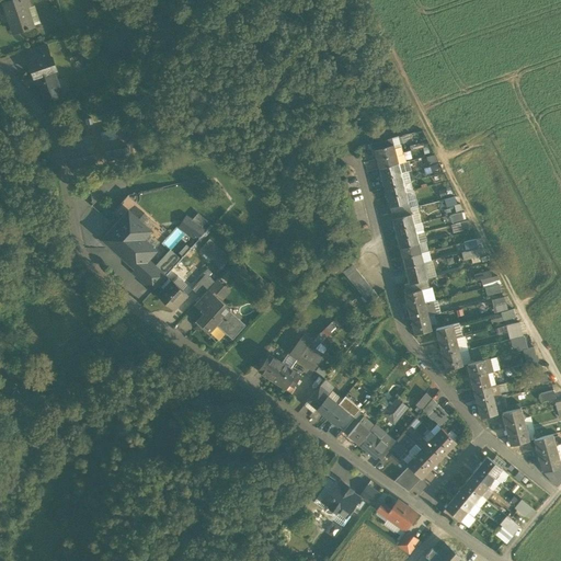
[(11,0),(3,2),(14,33),(26,29),(27,30),(30,30),(30,29),(34,26),(33,25),(27,8),(31,7),(29,0),(11,0)]
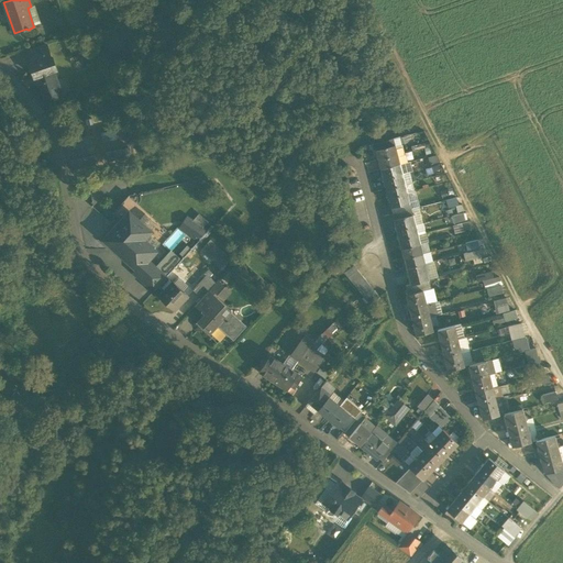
[(31,7),(28,8),(33,25),(41,23),(34,6),(31,7)]
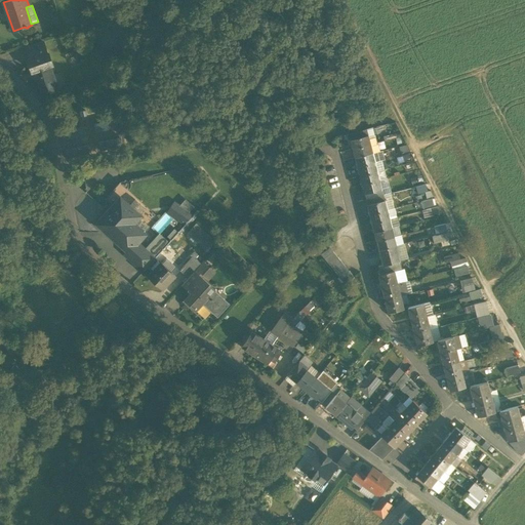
[(64,42),(66,49),(74,47),(71,40),(64,42)]
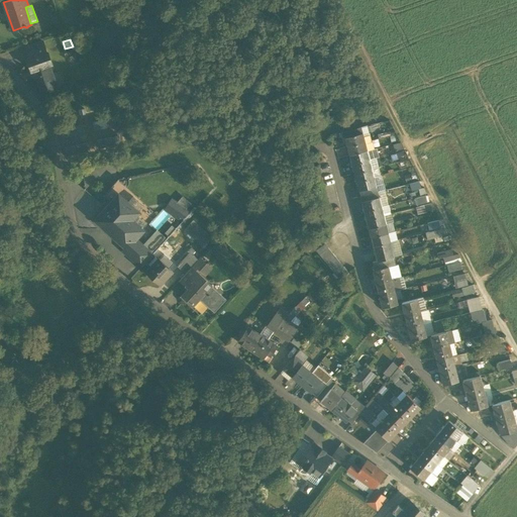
[(25,47),(29,59),(46,54),(42,41),(25,47)]
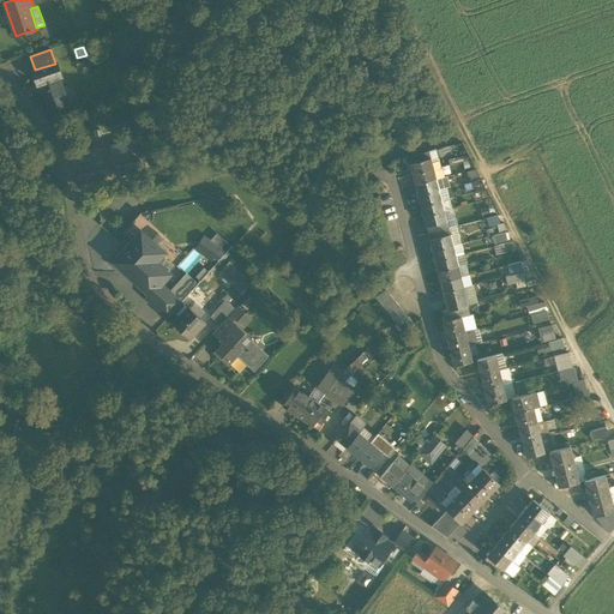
[(97,52),(86,55),(89,61),(98,58),(97,52)]
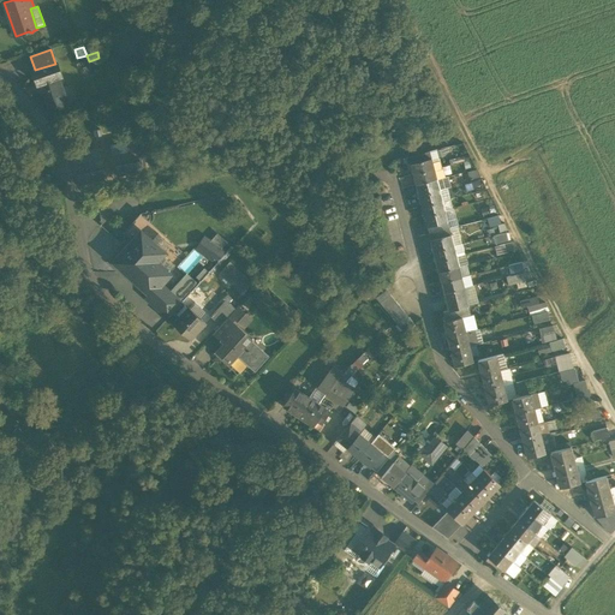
[(77,58),(75,59),(78,70),(90,65),(89,61),(87,55),(77,58)]
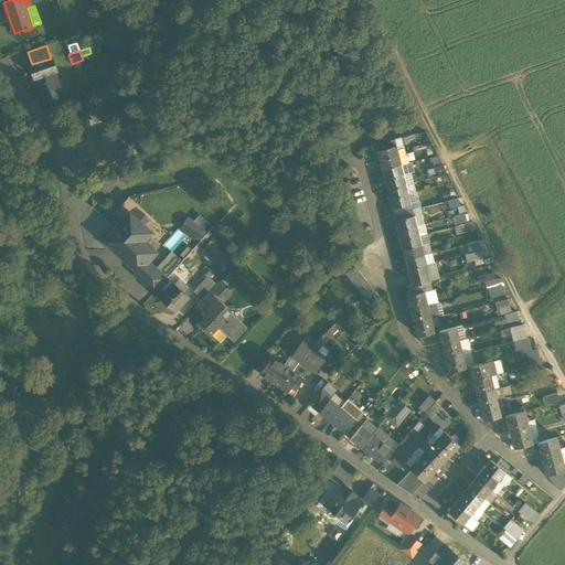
[(38,77),(46,102),(59,98),(53,83),(56,82),(54,72),(56,71),(52,57),(51,59),(32,64),(30,65),(34,78),(38,77)]
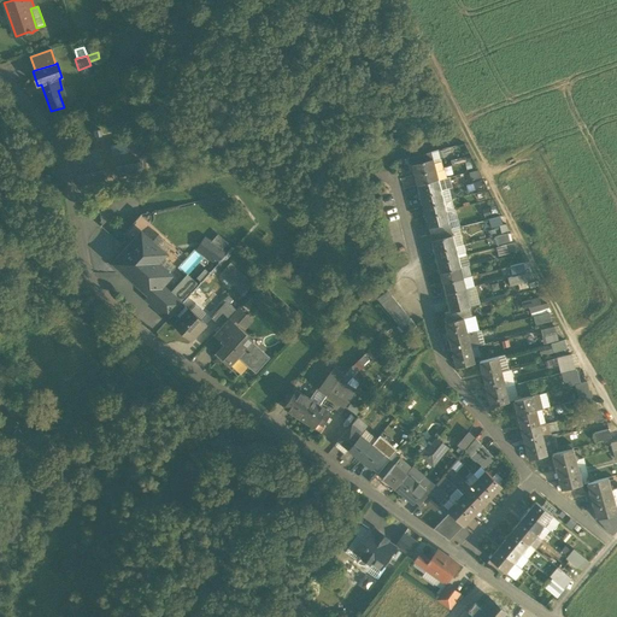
[(112,157),(137,151),(135,141),(110,147),(112,157)]
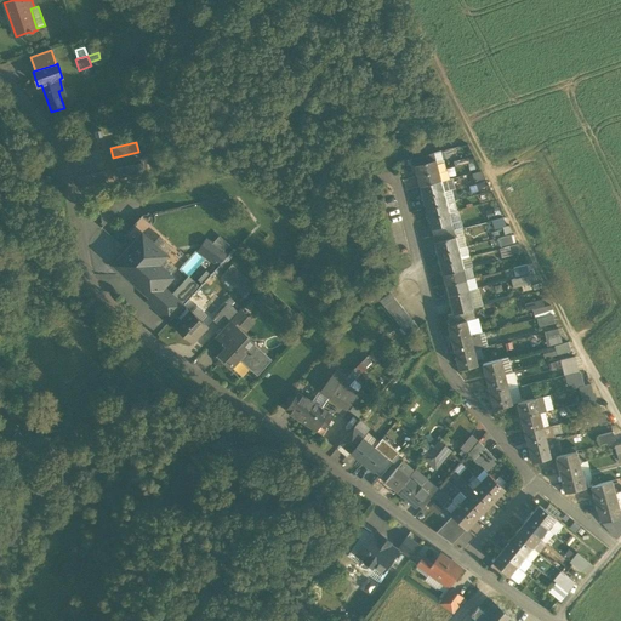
[(75,166),(101,160),(98,152),(73,157),(75,166)]
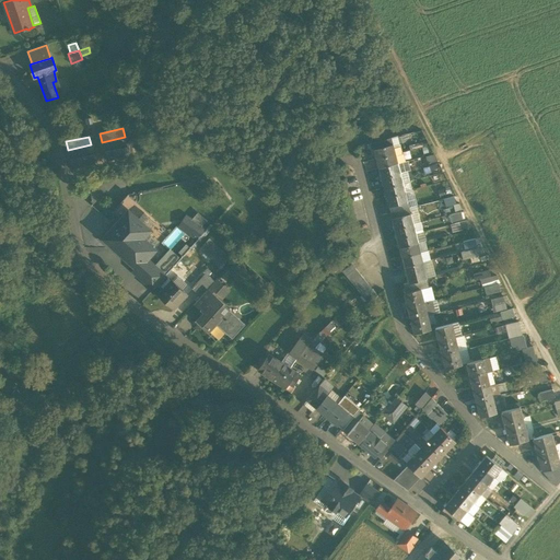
[(373,142),(374,149),(393,143),(392,138),(373,142)]
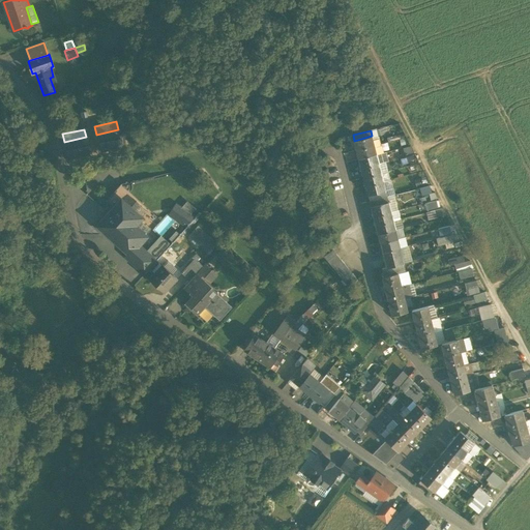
[(354,141),(356,150),(374,145),(373,139),(372,136),(354,141)]
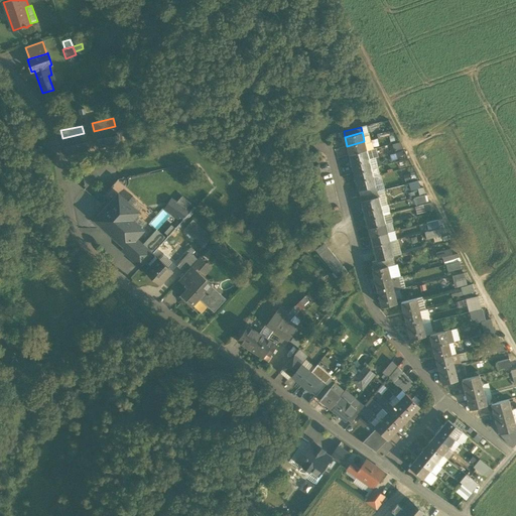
[(98,149),(119,144),(117,136),(96,141),(98,149)]
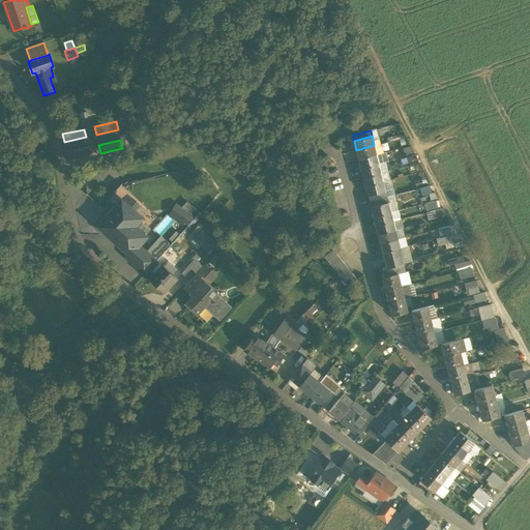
[(380,144),(374,145),(376,154),(382,153),(380,144)]
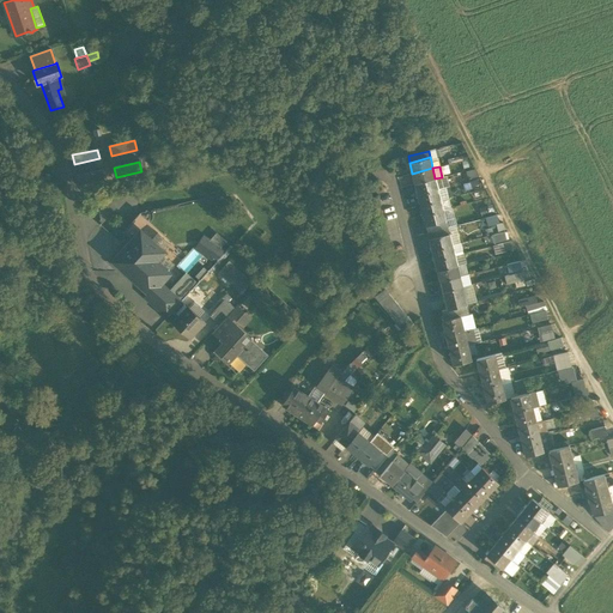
[(412,174),(414,183),(435,178),(432,168),(412,174)]
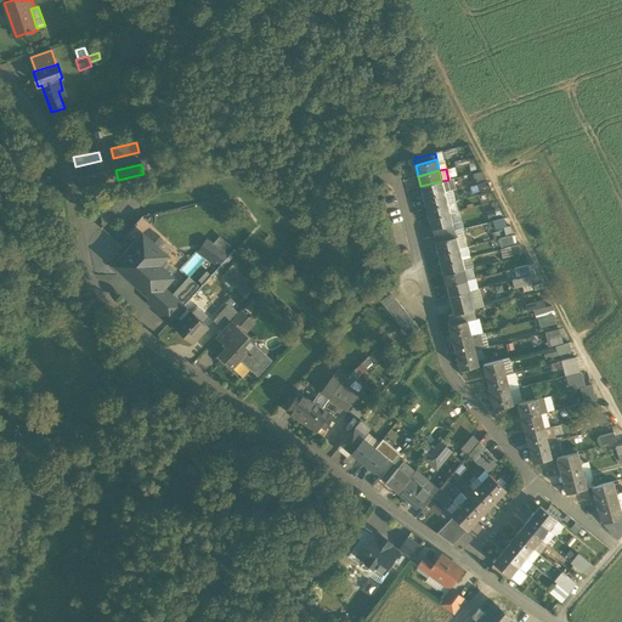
[(482,171),(473,174),(474,182),(486,179),(482,171)]
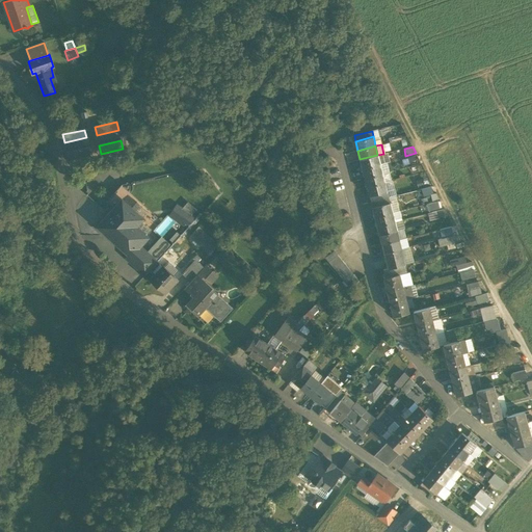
[(69,161),(90,156),(88,148),(67,153),(69,161)]
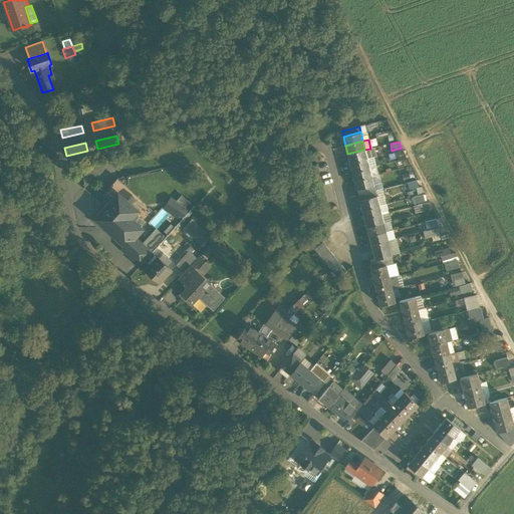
[(370,149),(364,150),(367,159),(373,157),(376,156),(374,148),(370,149)]
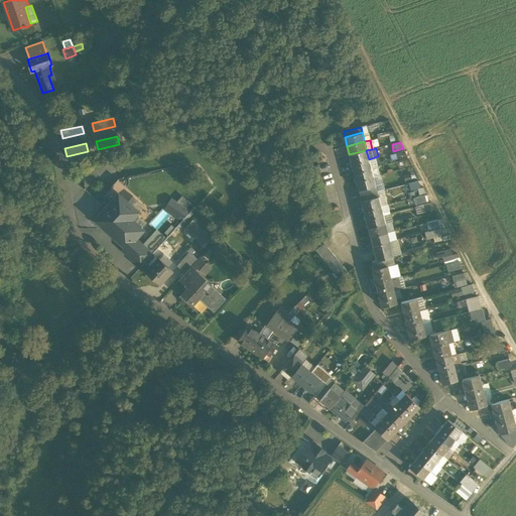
[(349,154),(352,163),(369,159),(366,150),(349,154)]
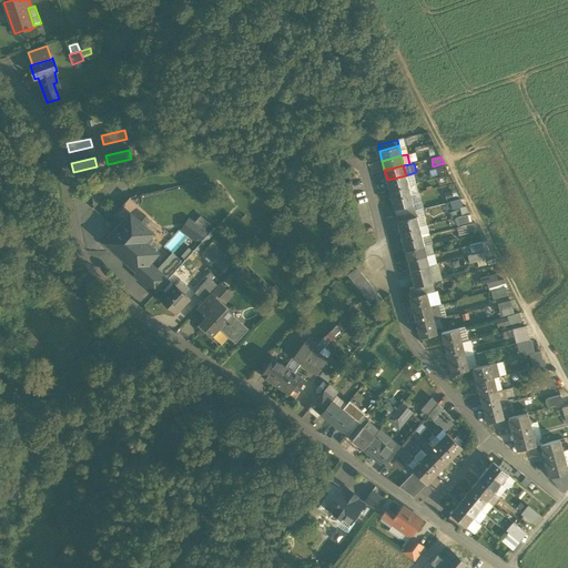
[(413,173),(406,175),(408,185),(416,183),(413,173)]
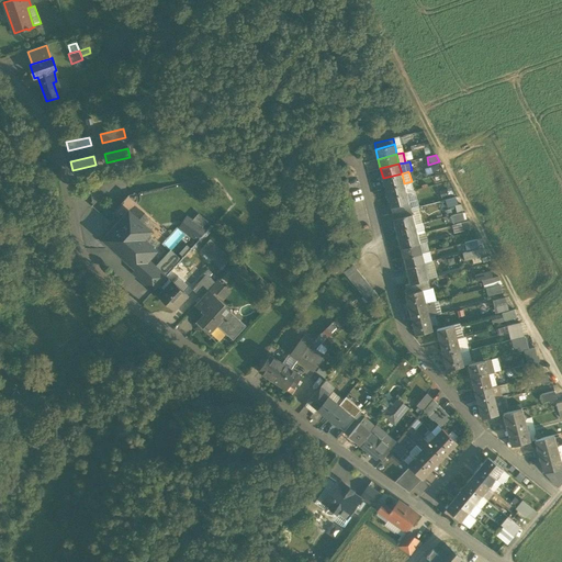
[(383,178),(385,188),(404,183),(402,173),(383,178)]
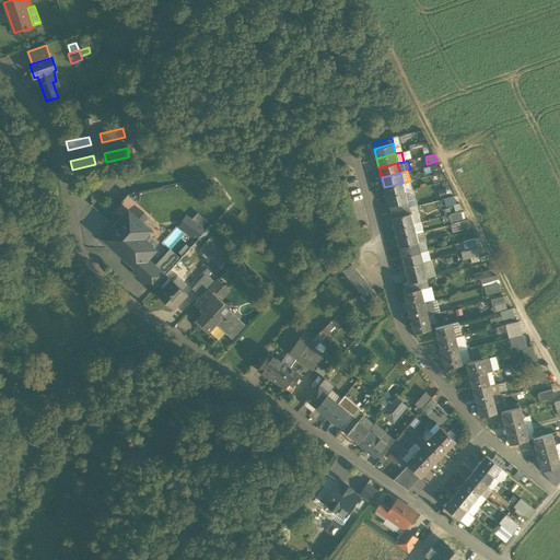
[(410,181),(403,183),(405,191),(412,189),(410,181)]
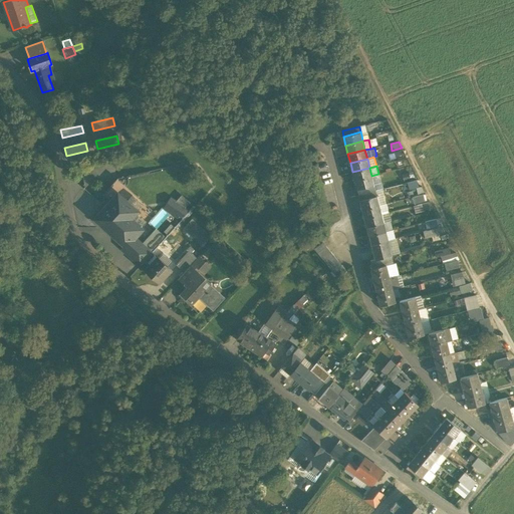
[(352,172),(354,180),(371,176),(369,168),(352,172)]
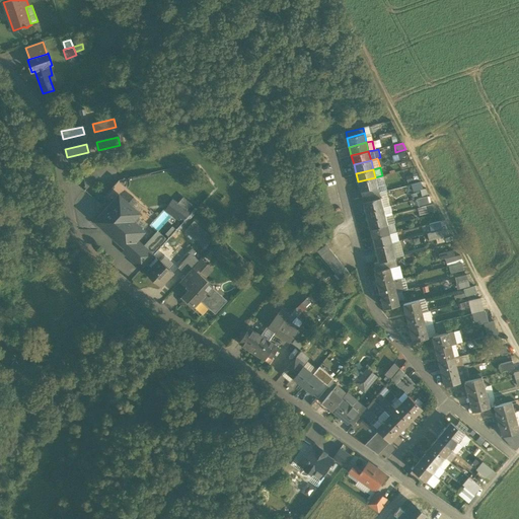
[(382,175),(375,177),(377,187),(379,193),(386,192),(387,191),(383,175),(382,175)]
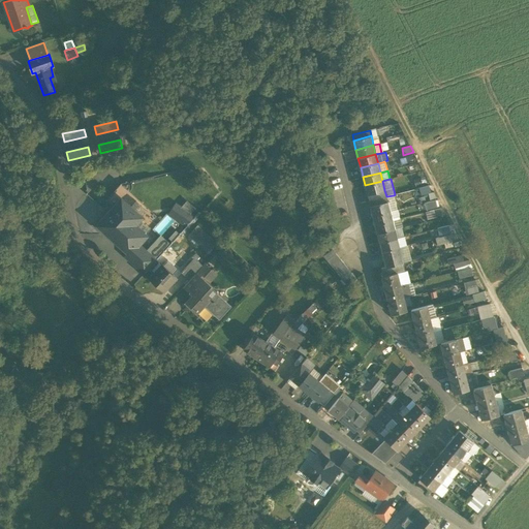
[(384,190),(382,181),(365,185),(367,194),(384,190)]
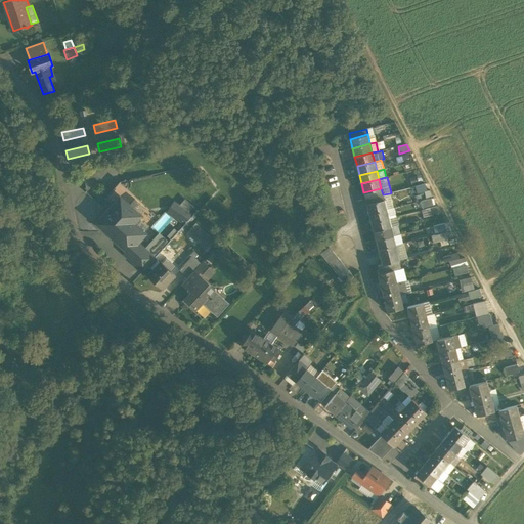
[(104,199),(113,206),(120,199),(128,206),(136,197),(120,182),(104,199)]
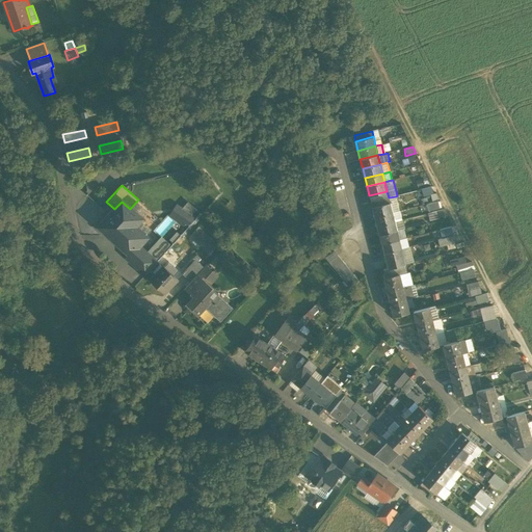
[(422,189),(423,196),(430,194),(433,194),(431,187),(422,189)]
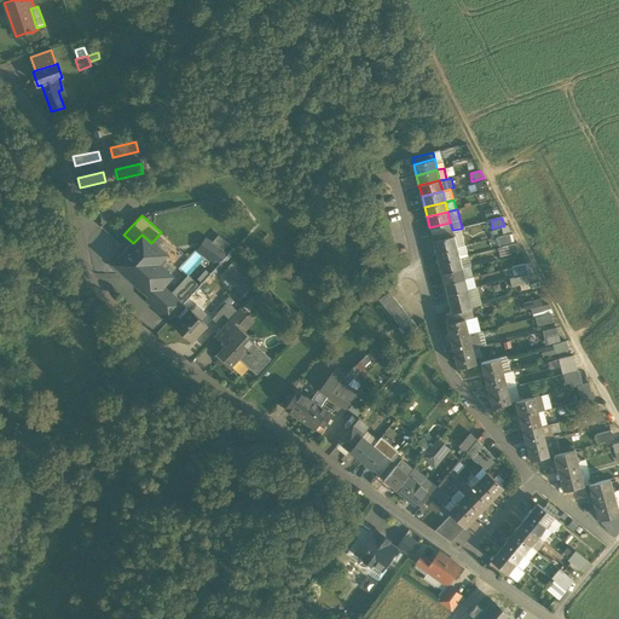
[(429,227),(432,235),(452,230),(450,223),(429,227)]
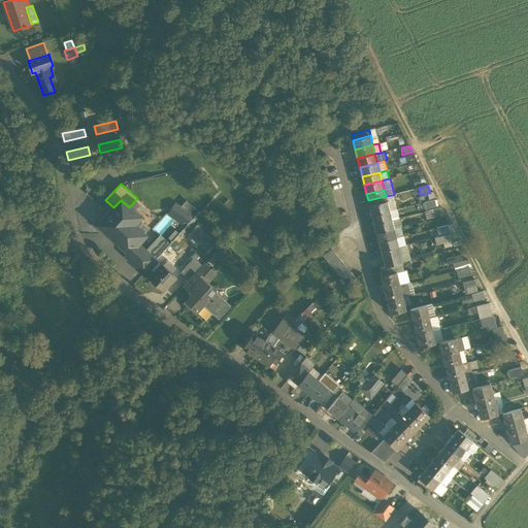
[(387,202),(386,196),(368,200),(369,206),(387,202)]
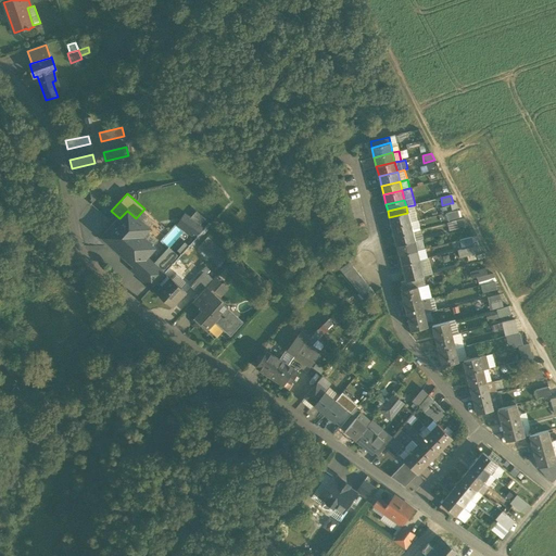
[(158,241),(147,230),(148,229),(136,218),(127,211),(119,218),(103,237),(135,266),(136,267),(146,256),(153,249),(152,248),(158,241)]
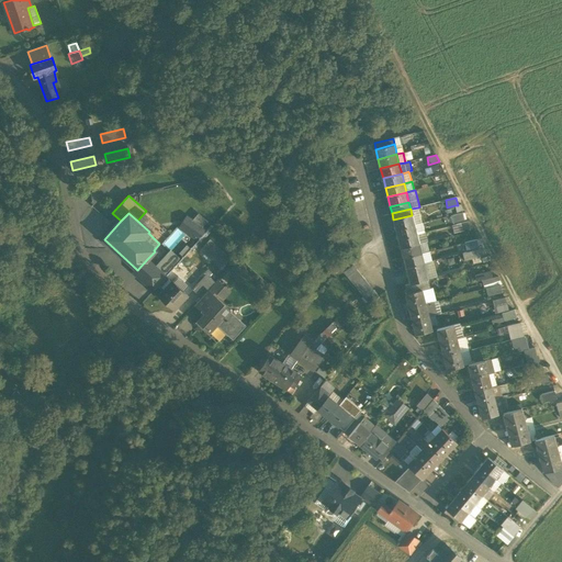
[(145,213),(137,221),(149,232),(156,224),(145,213)]
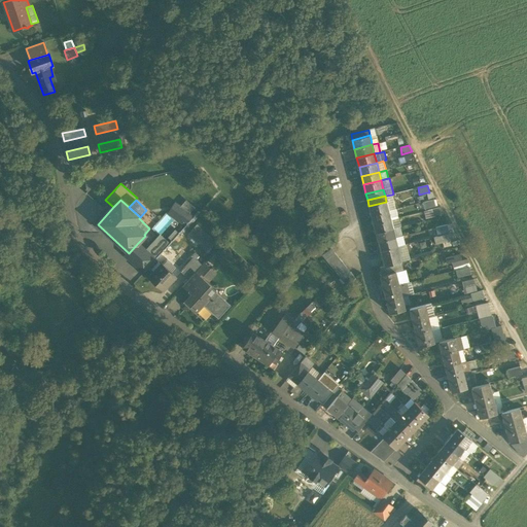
[(186,200),(180,207),(189,213),(196,207),(186,200)]
